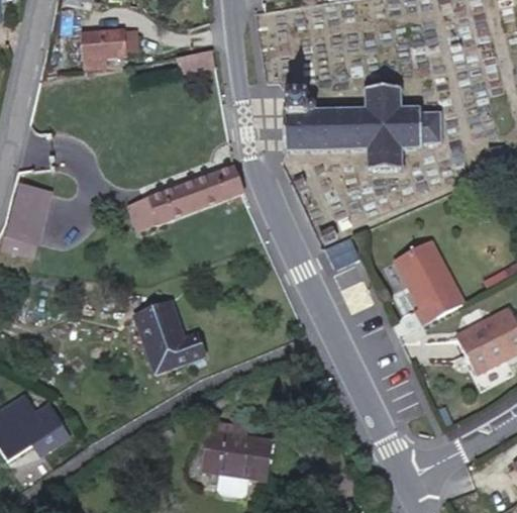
[(126,54),(123,26),(81,30),(84,69),(106,66),(106,56),(126,54)]
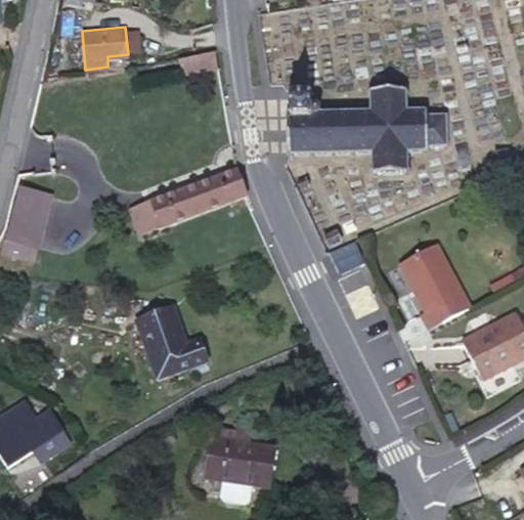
[(126,30),(128,52),(141,51),(139,28),(126,30)]
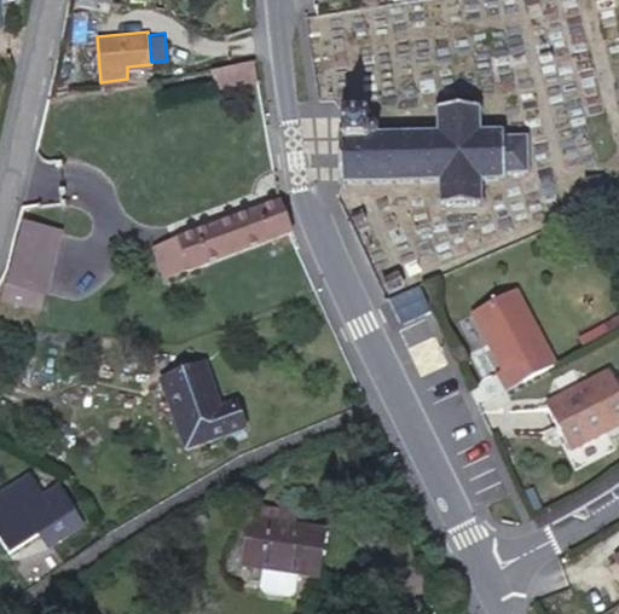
[(254,57),(213,67),(218,86),(256,76),(254,57)]
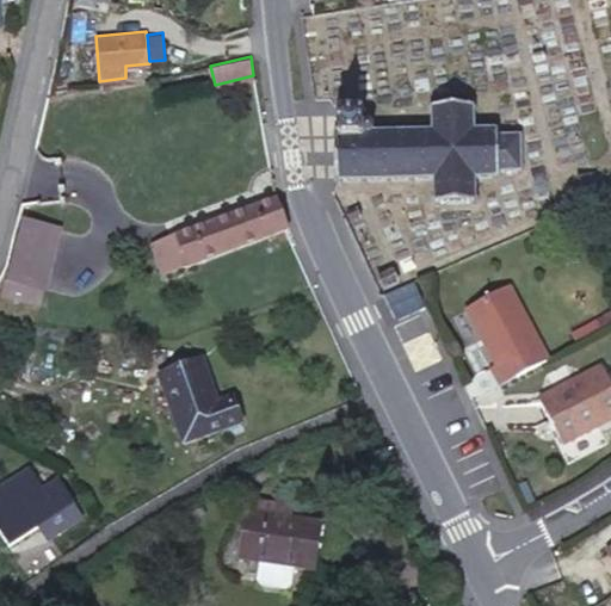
[(522,167),(522,129),(498,129),(497,123),(475,123),(474,100),(430,101),(431,125),(362,127),(363,125),(364,124),(365,122),(365,119),(365,118),(364,117),(362,116),(360,116),(359,116),(358,105),(338,107),(339,178),(432,175),(433,199),(476,198),(476,175),(499,174),(499,168),(522,167)]
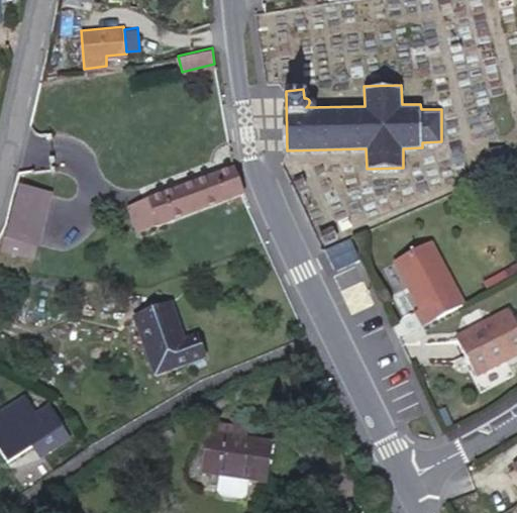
[(242,189),(233,164),(128,205),(137,229),(242,189)]
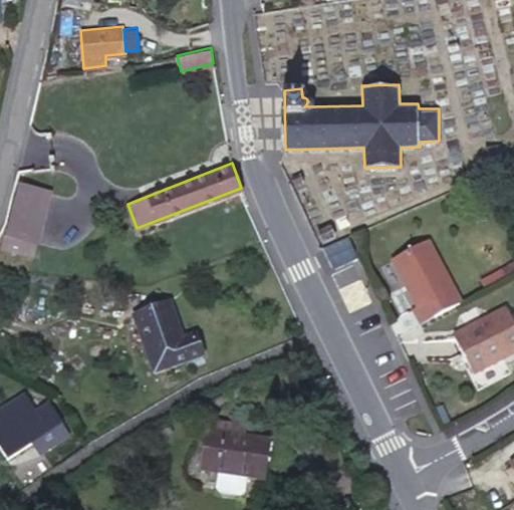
[(50,190),(20,183),(5,246),(35,254),(50,190)]
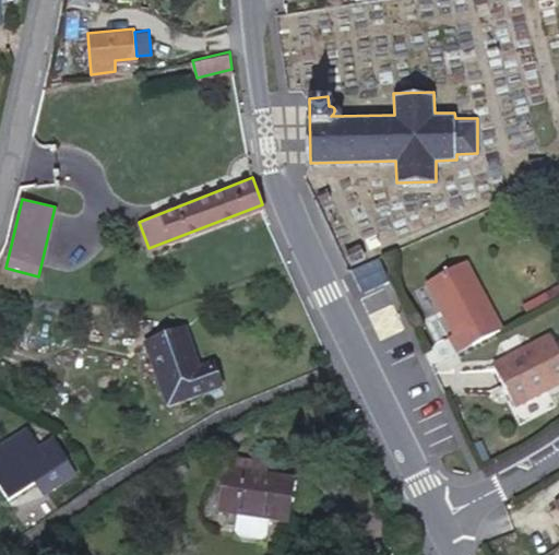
[(359,283),(385,271),(378,256),(352,268),(359,283)]
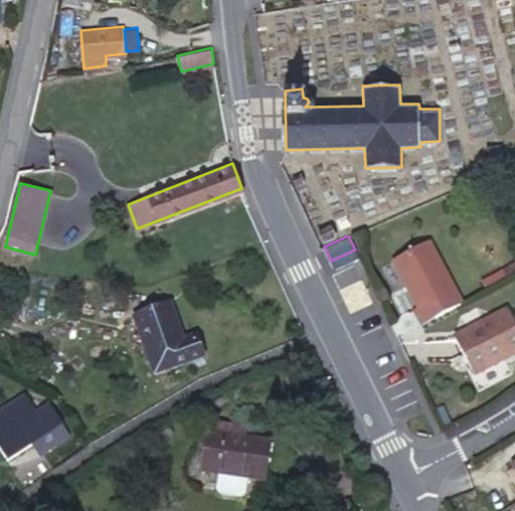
[(462,299),(428,236),(392,257),(417,303),(413,306),(421,321),(462,299)]
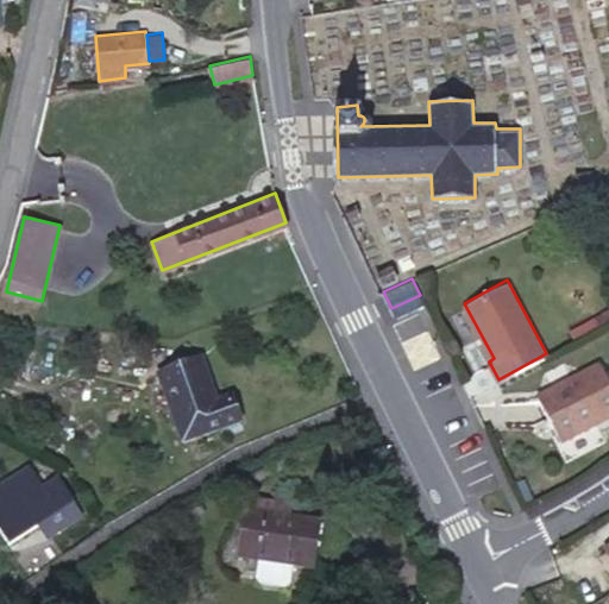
[(608,319),(608,304),(595,314),(601,323),(608,319)]
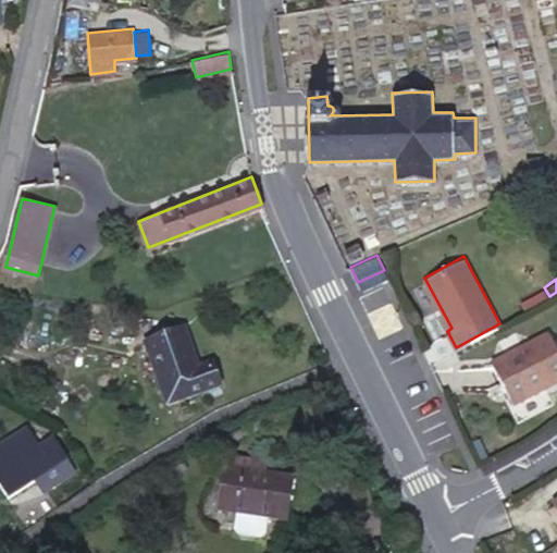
[(168,402),(221,381),(211,357),(198,363),(184,323),(144,338),(168,402)]
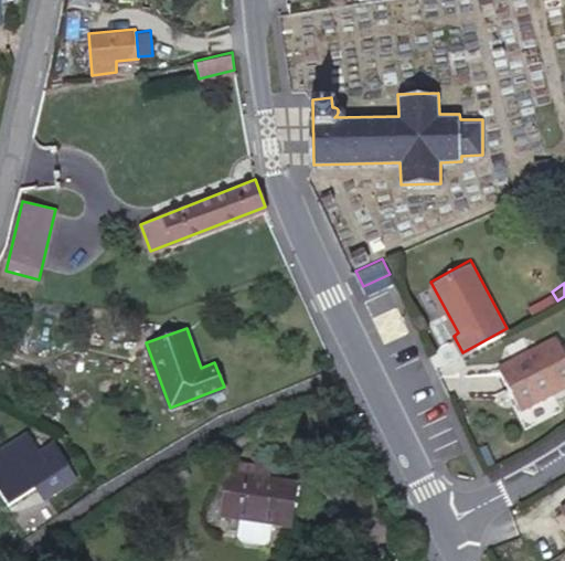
[(564,383),(564,350),(556,334),(498,366),(521,406),(564,383)]
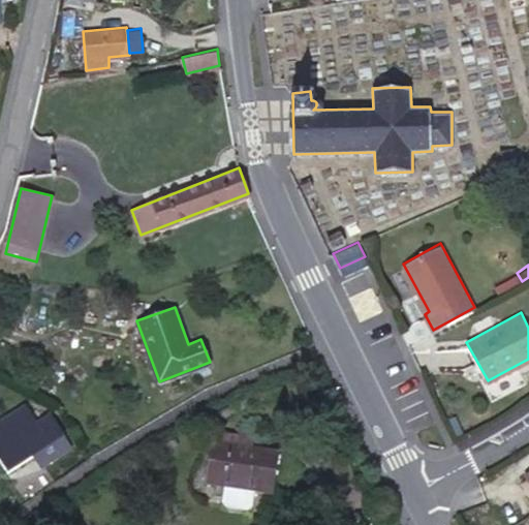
[(0,457),(8,469),(33,453),(40,464),(71,444),(64,433),(65,432),(50,409),(37,418),(25,400),(0,417),(0,457)]
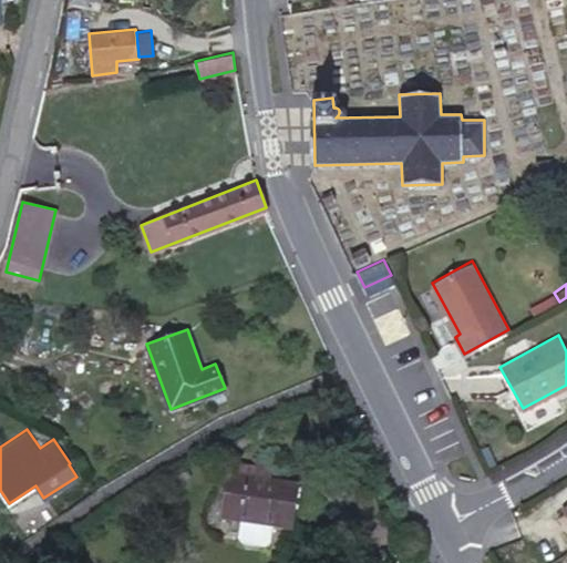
[(230,462),(229,472),(269,480),(271,469),(230,462)]
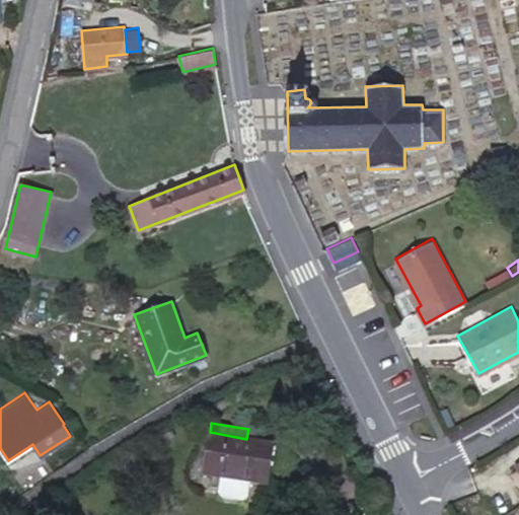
[(267,481),(273,443),(246,439),(210,432),(203,471),(219,474),(217,489),(221,496),(242,499),(248,494),(250,479),(267,481)]
